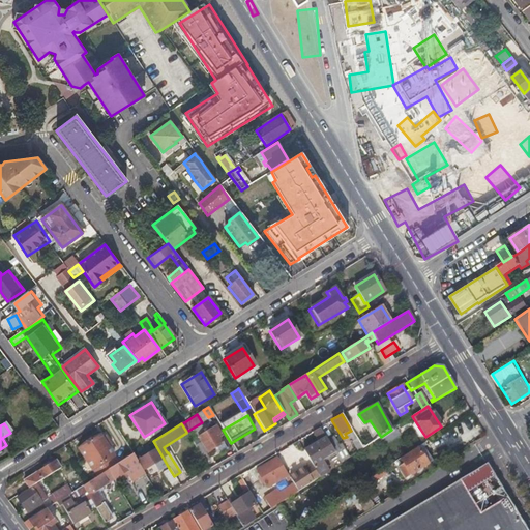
[(217,438),(221,436),(215,427),(212,429),(217,438)]
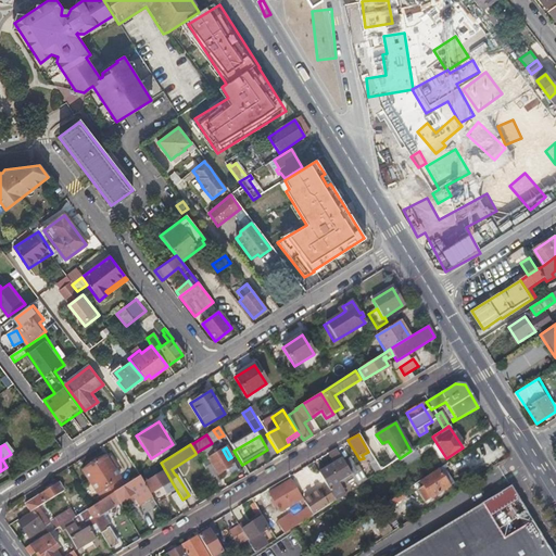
[(232,466),(228,459),(223,450),(214,454),(212,451),(205,455),(207,458),(216,475),(232,466)]
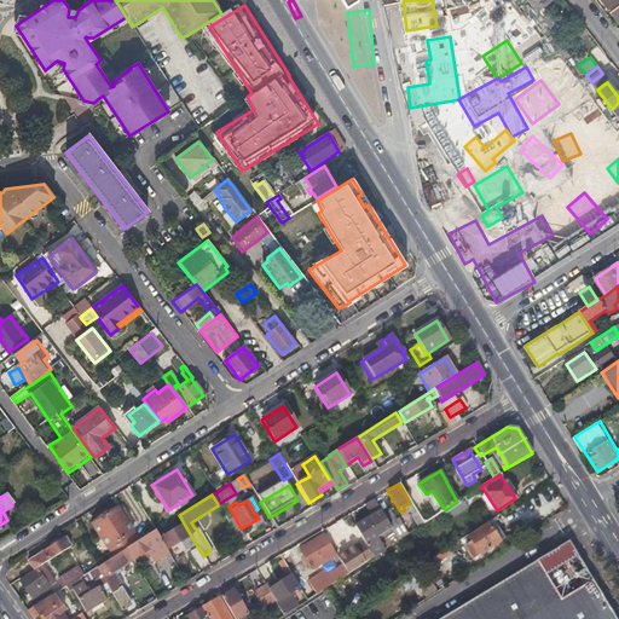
[(372,516),(354,527),(372,557),(385,550),(376,537),(391,528),(382,515),(374,501),(365,505),(372,516)]
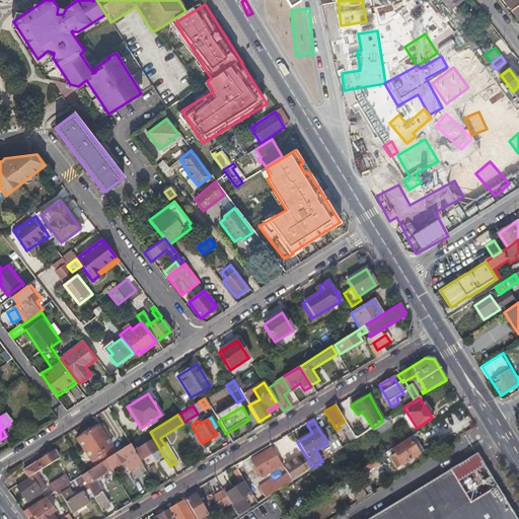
[(344,422),(340,424),(347,433),(345,434),(351,442),(355,440),(344,422)]
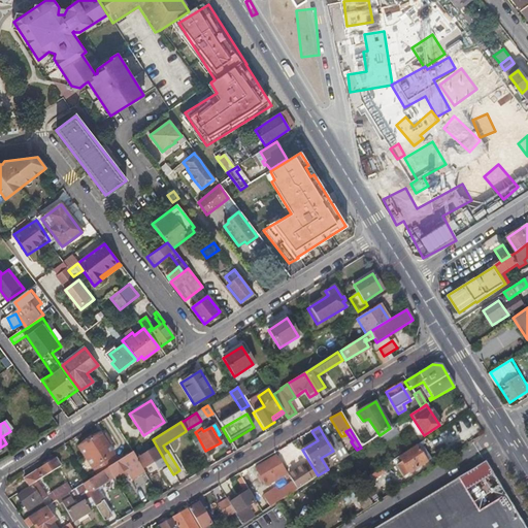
[(91,469),(94,467),(109,457),(112,455),(99,433),(77,448),(91,469)]
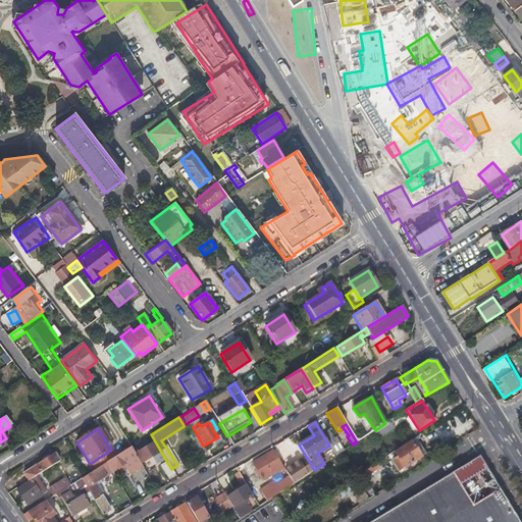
[(328,430),(322,434),(329,446),(335,456),(344,451),(337,439),(335,440),(328,430)]
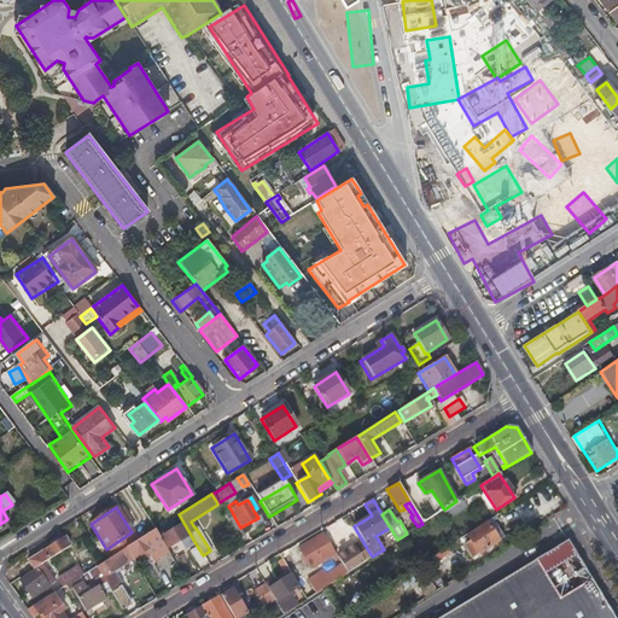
[(497,520),(495,517),(485,523),(497,541),(503,537),(495,522),(497,520)]
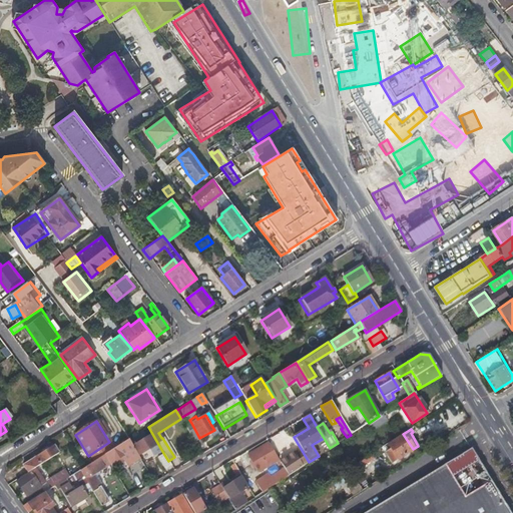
[(413,449),(403,434),(387,445),(389,449),(385,453),(392,464),(414,450),(413,449)]
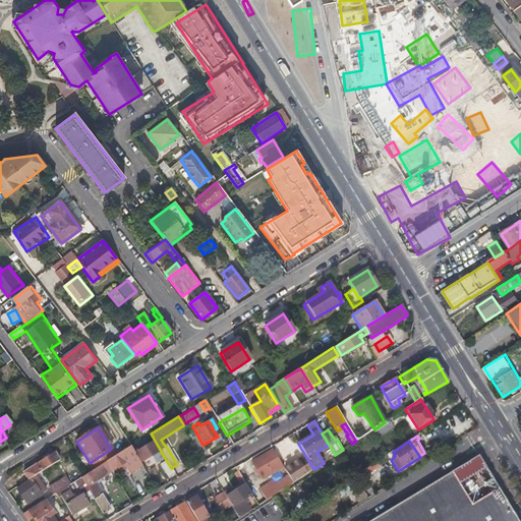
[(160,451),(154,442),(135,453),(141,462),(160,451)]
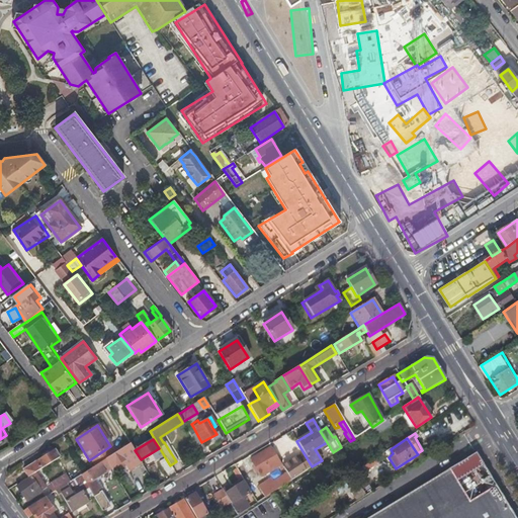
[(141,463),(128,444),(111,455),(104,459),(105,460),(110,469),(121,462),(126,471),(141,463)]
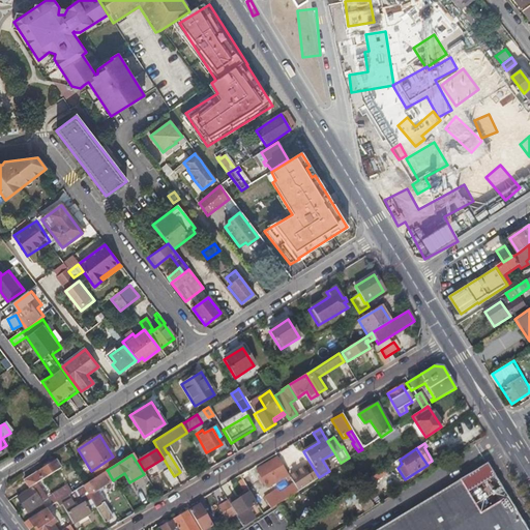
[(94,469),(98,476),(107,470),(114,466),(110,459),(94,469)]
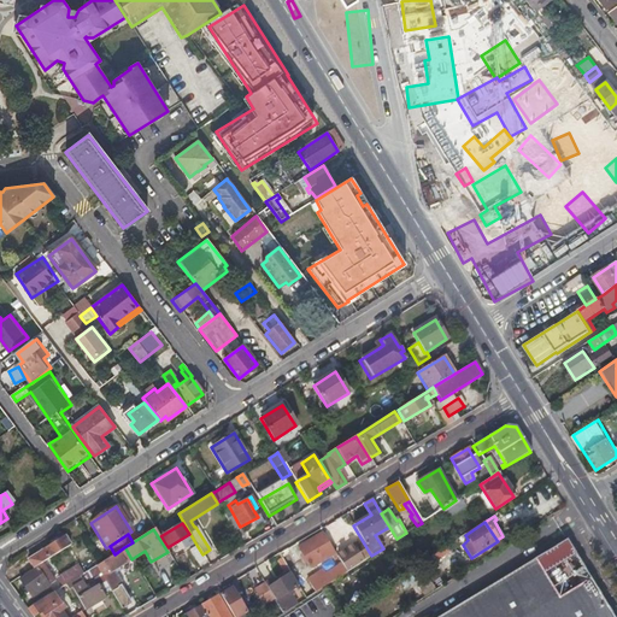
[(336,559),(321,535),(298,548),(310,569),(330,557),(333,560),(336,559)]
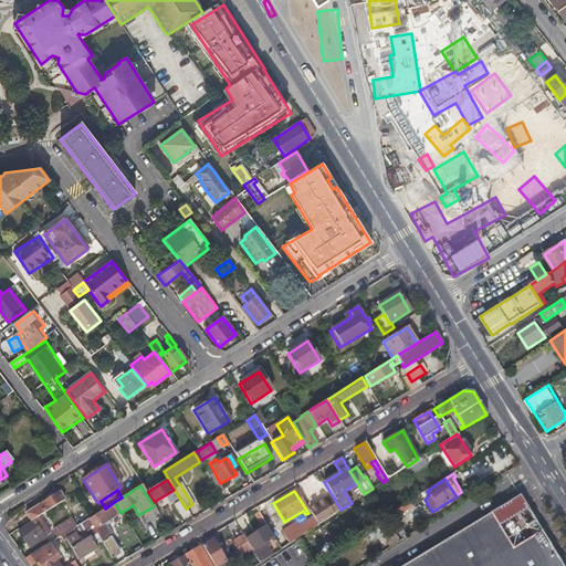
[(25,514),(30,522),(64,501),(59,493),(25,514)]
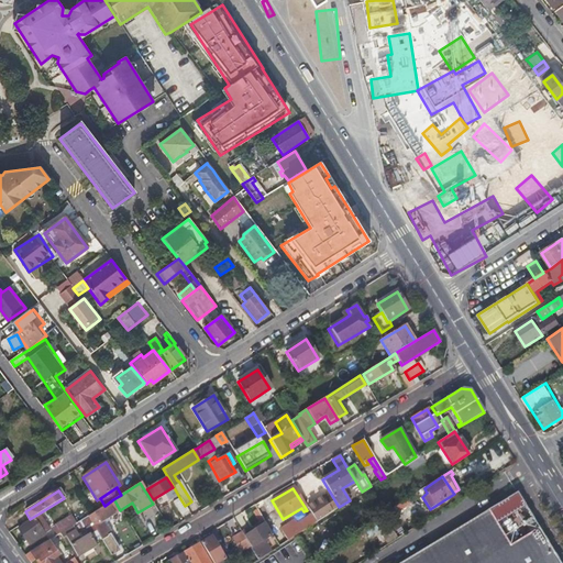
[(560,562),(555,555),(549,544),(536,522),(520,498),(517,492),(399,562),(560,562)]
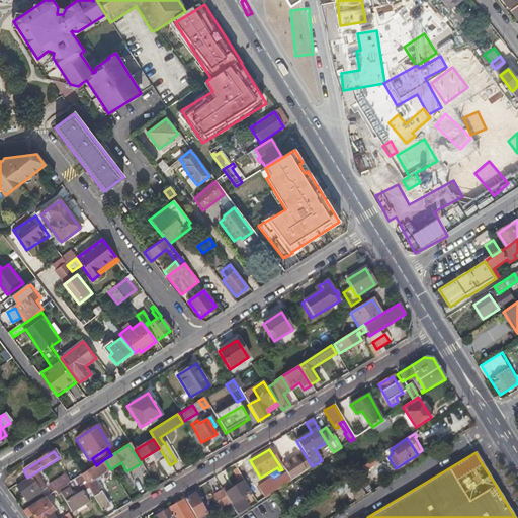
[(170,465),(165,457),(159,462),(166,476),(173,470),(170,465)]
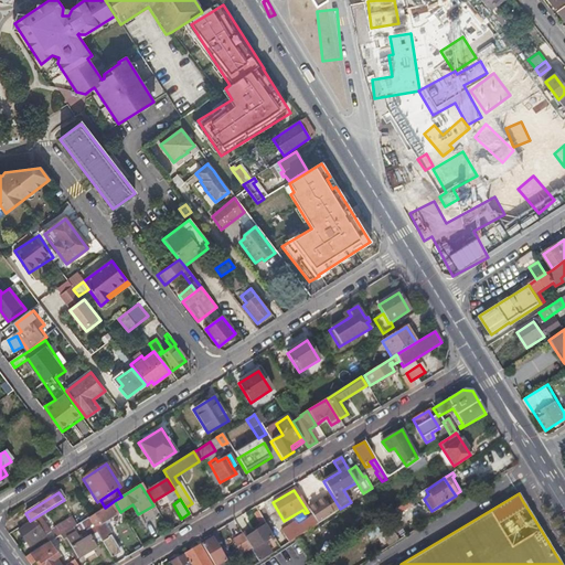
[(323,500),(308,510),(309,513),(317,524),(332,514),(323,500)]
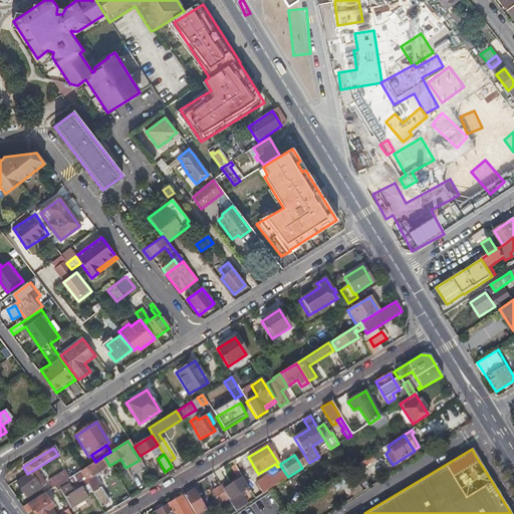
[(371,456),(357,465),(361,470),(374,461),(371,456)]
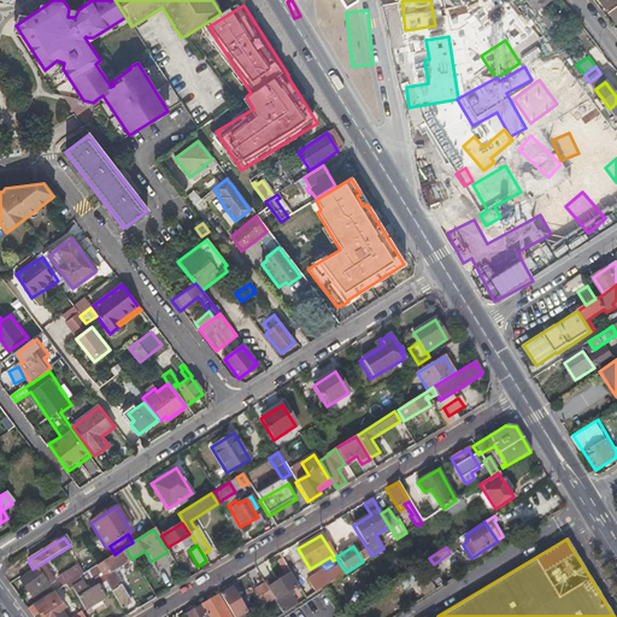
[(125,548),(95,566),(112,594),(121,609),(130,603),(119,586),(111,571),(116,569),(118,568),(131,559),(125,548)]
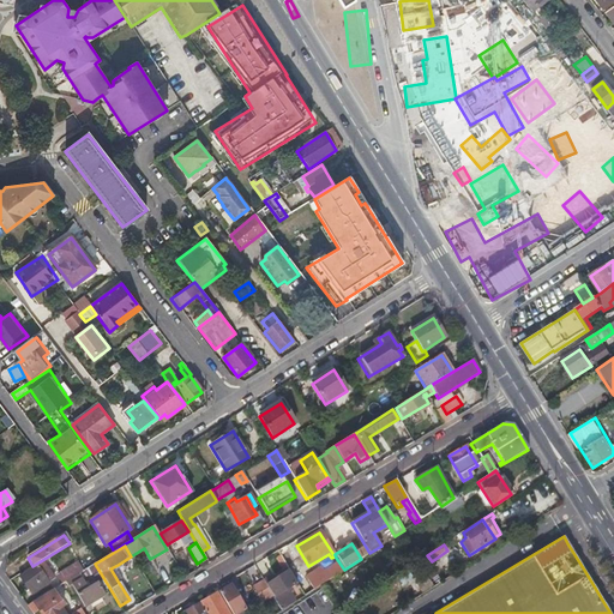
[(344,570),(336,558),(304,578),(312,591),(320,585),(331,578),(344,570)]
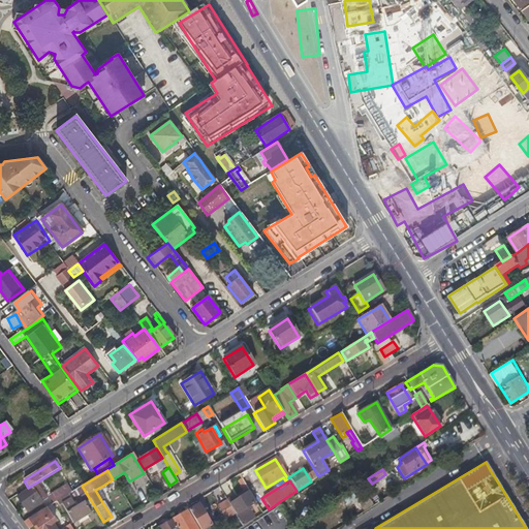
[(67,495),(70,493),(66,486),(49,496),(53,503),(56,502),(67,495)]
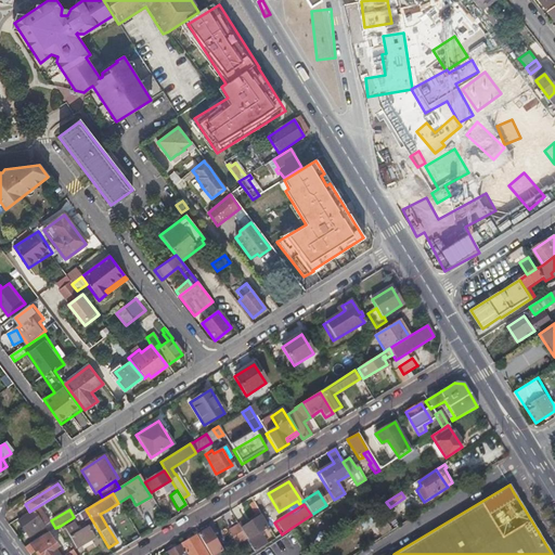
[(86,510),(76,515),(79,520),(84,518),(88,526),(81,530),(77,525),(75,527),(74,524),(71,519),(59,527),(61,530),(62,531),(65,530),(76,549),(81,546),(82,547),(90,542),(89,541),(101,534),(86,510)]
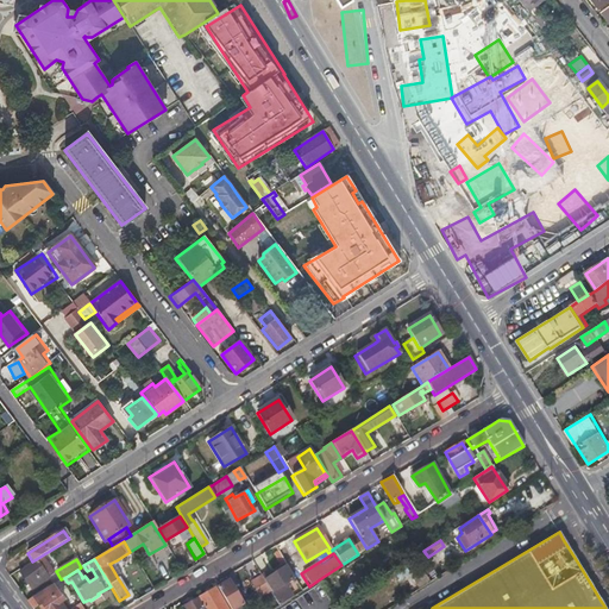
[(119,564),(117,560),(114,562),(110,564),(118,578),(121,576),(117,566),(119,564)]
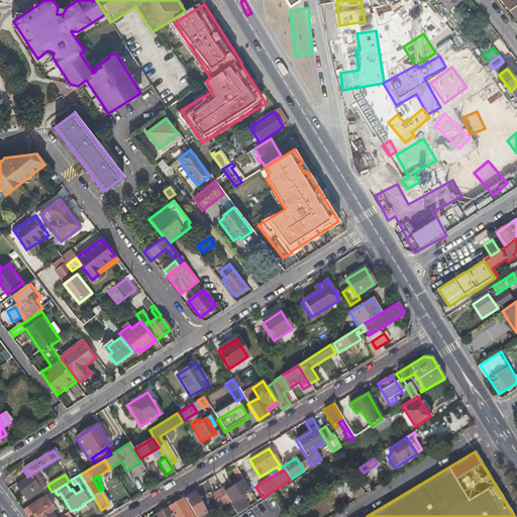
[(40,492),(31,477),(17,487),(26,501),(40,492)]
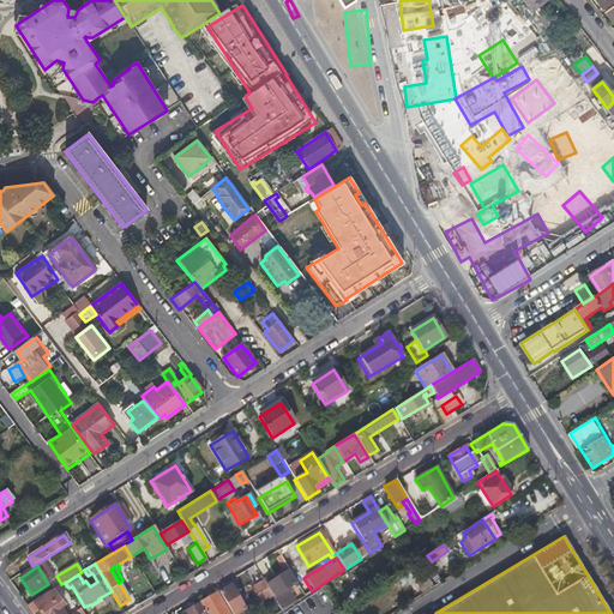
[(88,576),(84,570),(82,572),(78,575),(82,579),(88,576)]
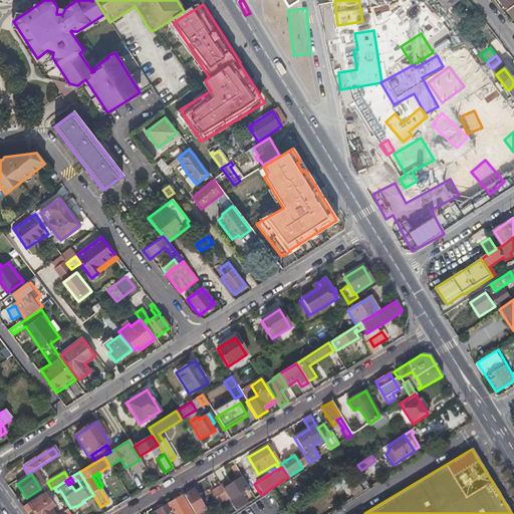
[(223,491),(228,499),(229,501),(240,494),(247,489),(241,478),(229,485),(229,487),(223,491)]
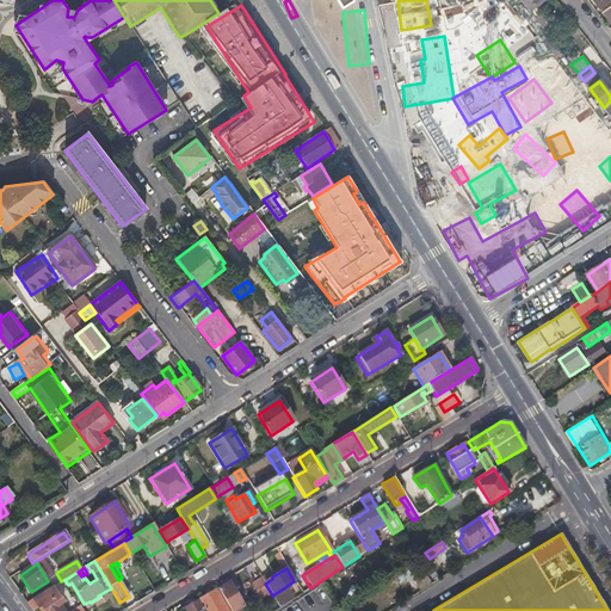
[(265,584),(261,578),(251,584),(259,599),(271,593),(265,584)]
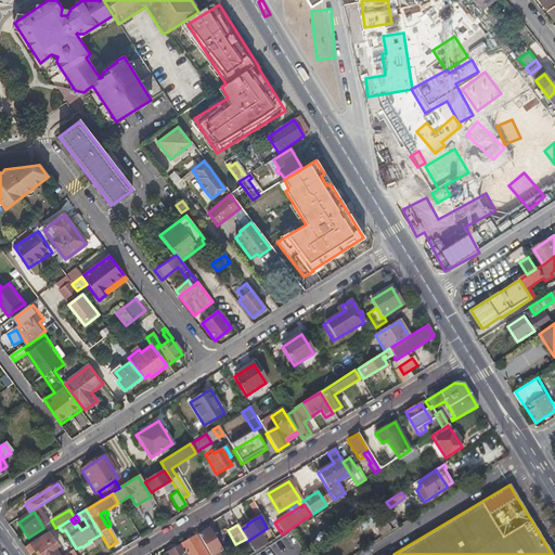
[(55,528),(49,532),(52,536),(61,530),(59,527),(55,528)]
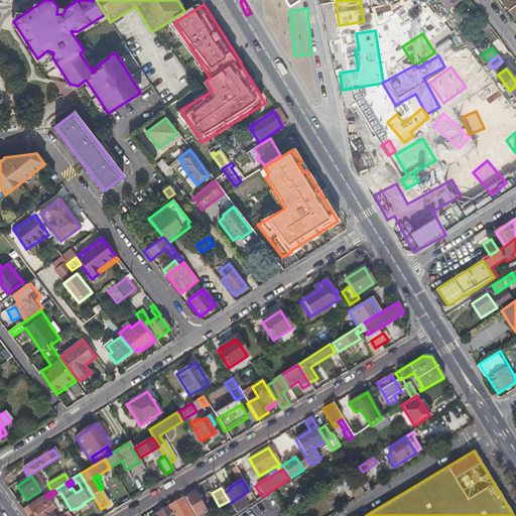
[(194,492),(184,498),(194,515),(206,515),(204,512),(205,511),(194,492)]
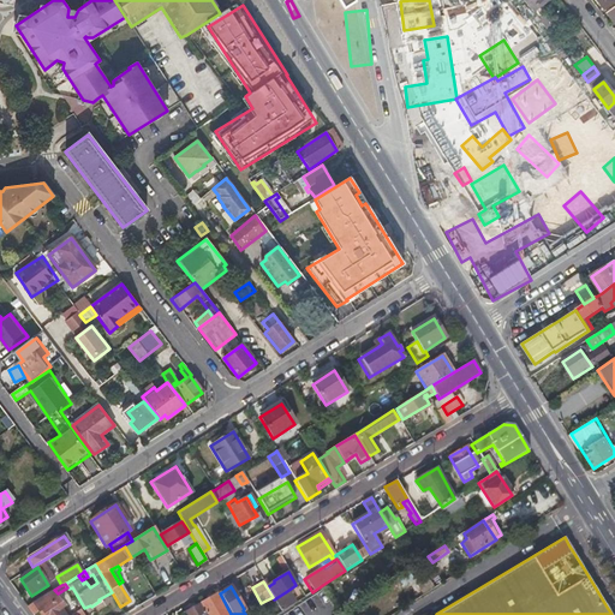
[(52,591),(28,607),(33,614),(34,614),(37,613),(40,614),(64,614),(63,611),(65,609),(52,591)]
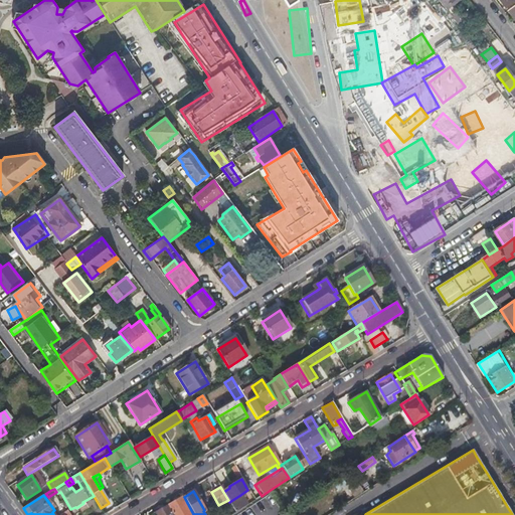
[(240,495),(229,502),(228,502),(234,513),(246,505),(240,495)]
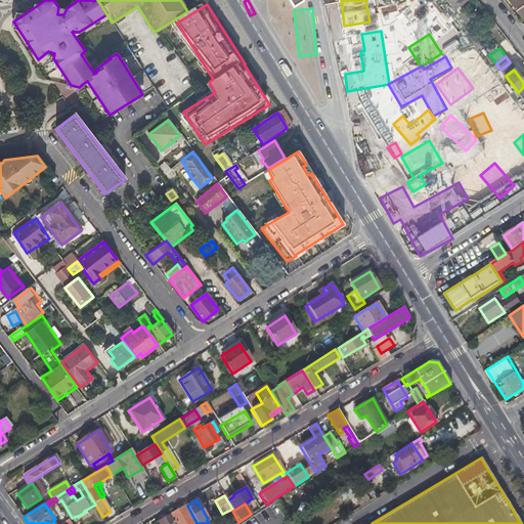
[(194,523),(184,507),(171,515),(176,523),(194,523)]
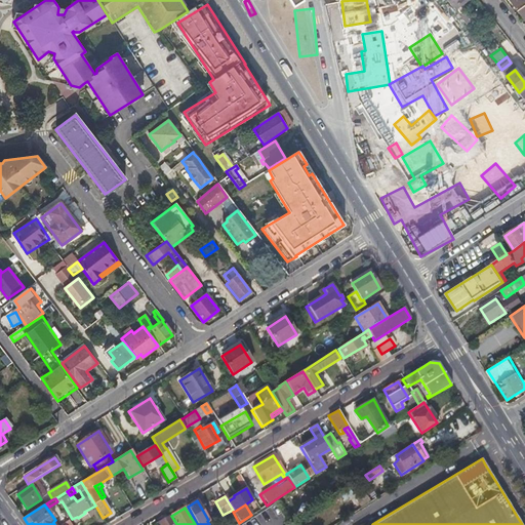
[(176,524),(171,516),(157,524),(176,524)]
